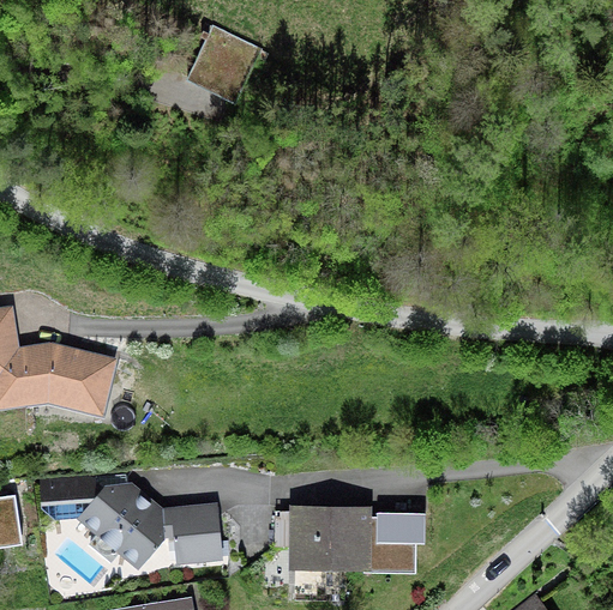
[(188,0),(217,13),(185,84),(210,96),(241,110),(292,2),(287,0),(188,0)]
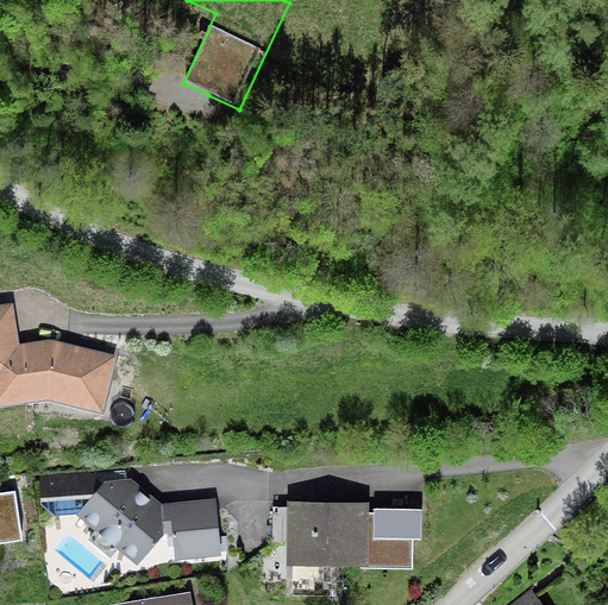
[(0,396),(46,389),(95,402),(106,358),(100,357),(96,351),(85,347),(79,351),(49,344),(12,350),(6,308),(0,308),(0,396)]
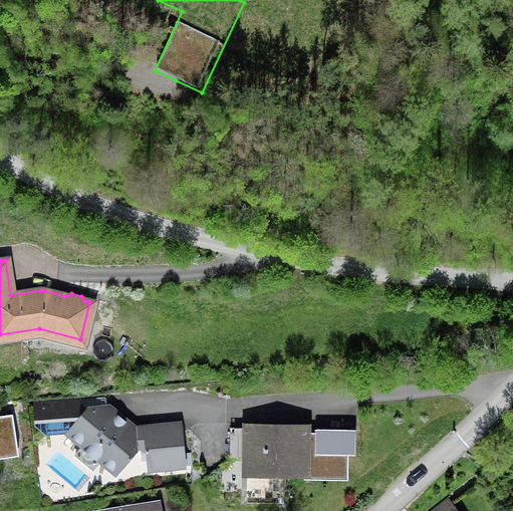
[(147,446),(149,468),(183,464),(179,422),(133,427),(107,406),(87,408),(68,432),(82,444),(74,453),(91,468),(99,458),(114,470),(135,447),(147,446)]
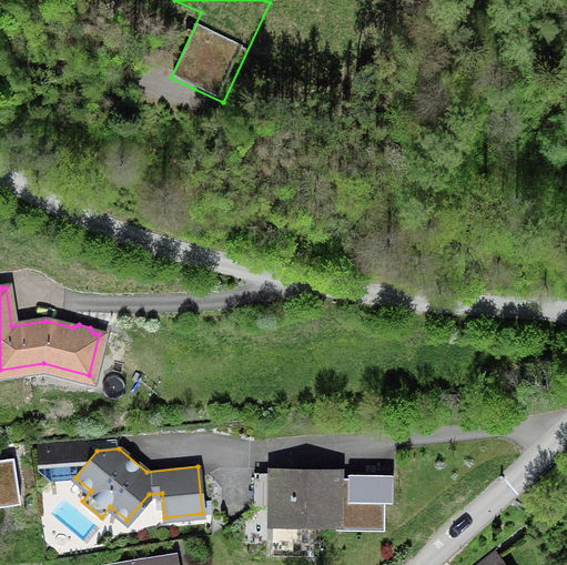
[(0,456),(0,501),(20,498),(13,455),(0,456)]
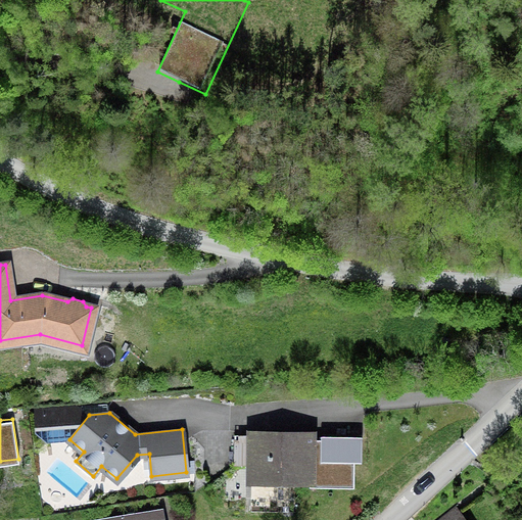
[(318,436),(318,430),(247,430),(247,486),(317,486),(318,436)]
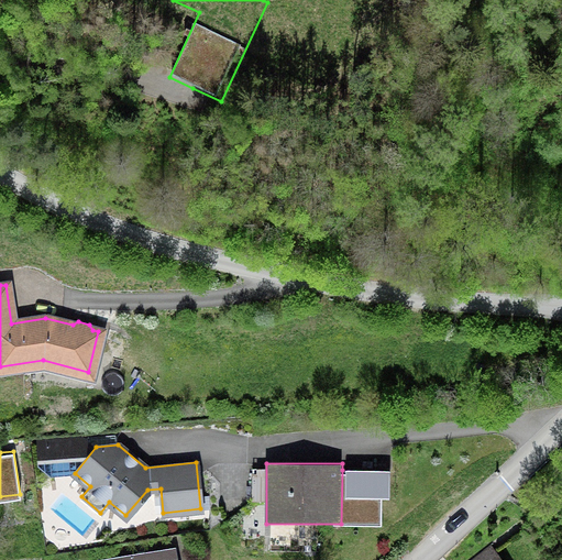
[(342,470),(341,524),(382,525),(383,498),(390,500),(390,470),(342,470)]
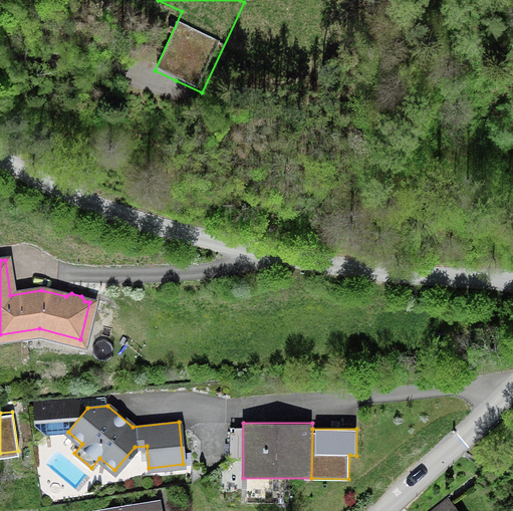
[(161,510),(160,500),(88,510),(161,510)]
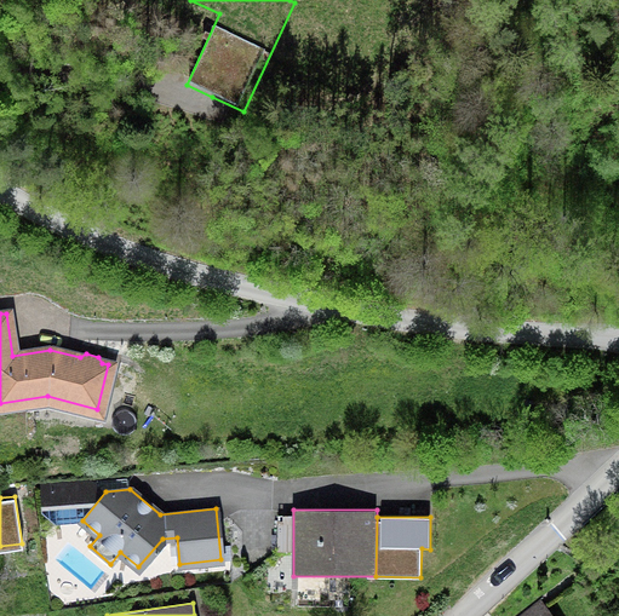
All buildings are outlined.
